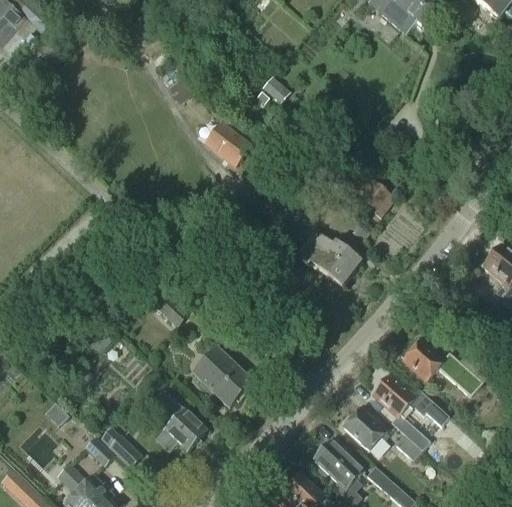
[(0,0),(0,46),(3,49),(29,20),(37,27),(42,32),(51,22),(41,12),(32,5),(34,3),(31,0),(0,0)]
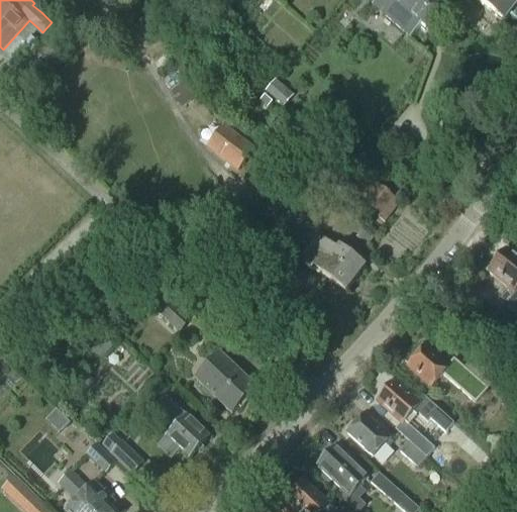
[(427,25),(445,5),(439,0),(374,0),(373,1),(411,33),(421,21),(427,25)]
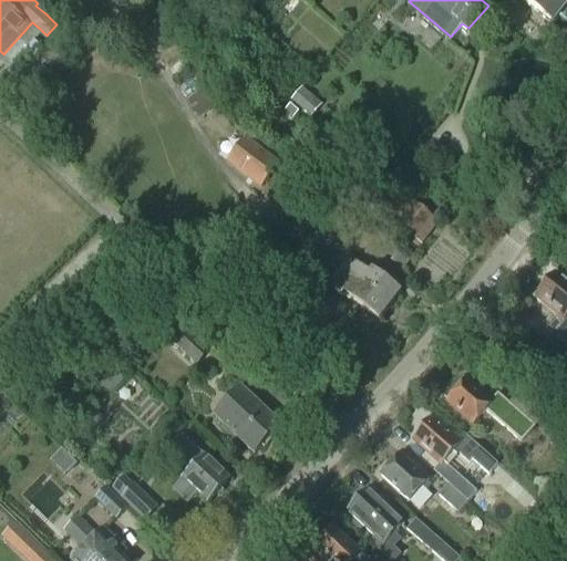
[(525,0),(554,22),(559,14),(566,19),(566,0),(525,0)]
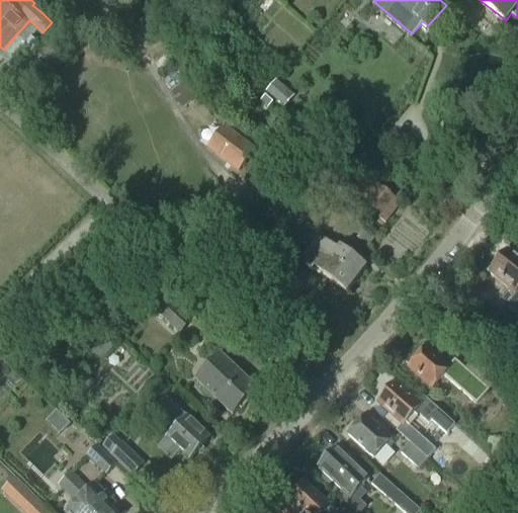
[(282,102),(291,91),(276,78),(269,86),(272,88),(269,91),(282,102)]
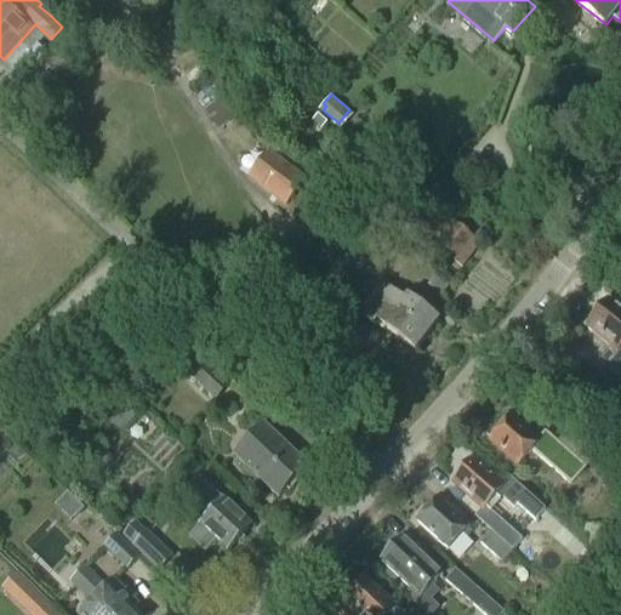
[(237,113),(224,95),(206,107),(218,125),(237,113)]
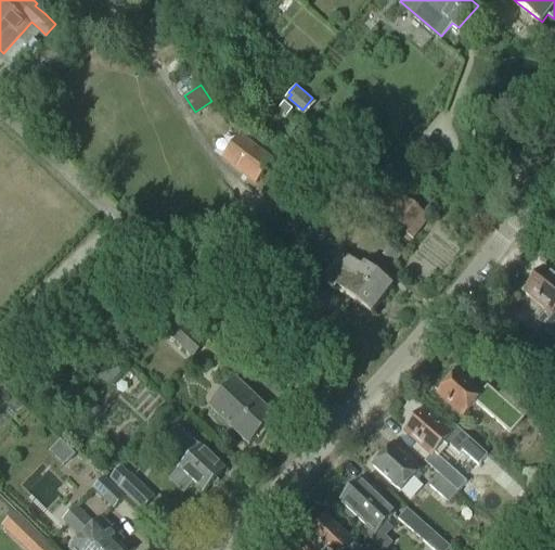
[(284,99),(279,104),(287,113),(293,106),(284,99)]
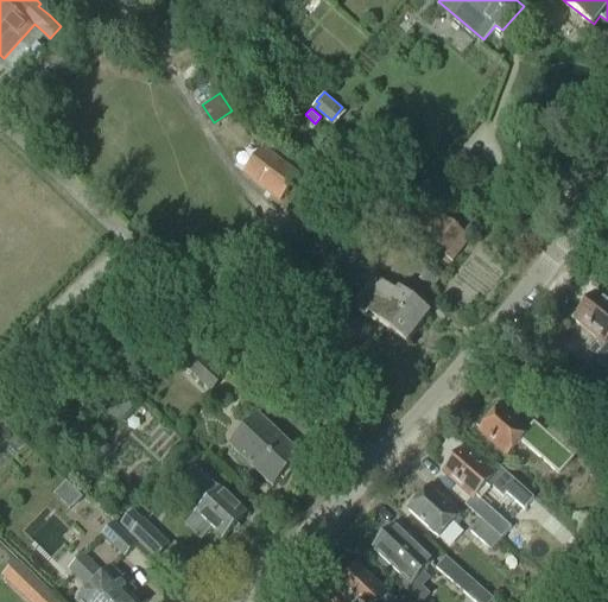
[(260,149),(245,169),(283,198),(298,177),(260,149)]
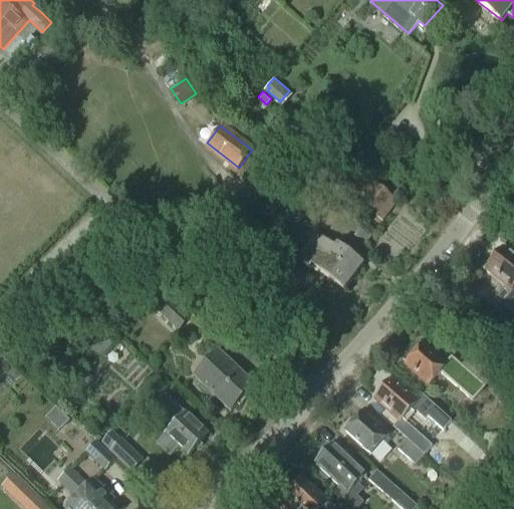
[(375,183),(355,208),(369,218),(370,216),(379,223),(398,200),(375,183)]
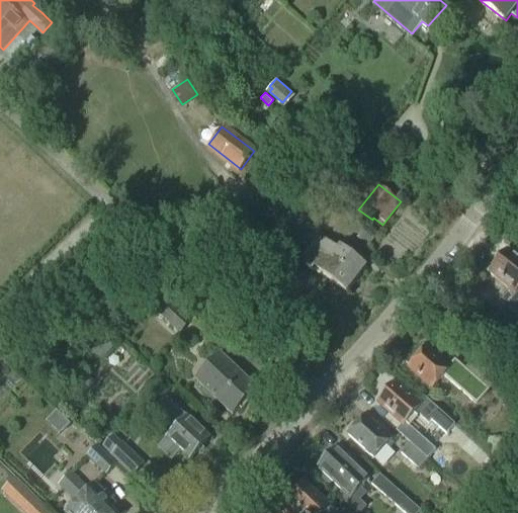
[(363,227),(356,235),(367,244),(374,236),(363,227)]
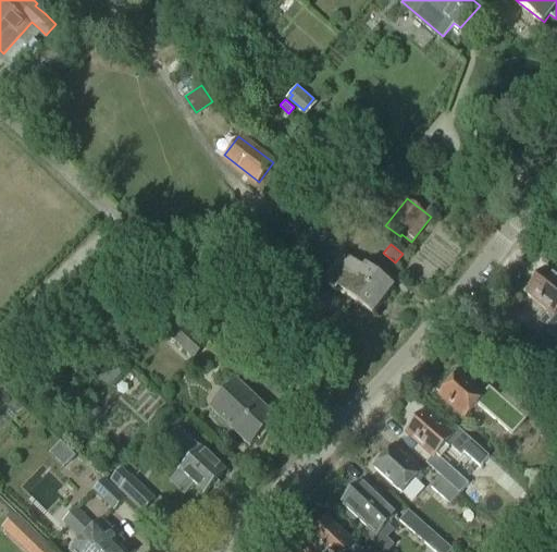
[(364,267),(343,250),(322,278),(335,287),(337,284),(372,311),(394,284),(367,264),(364,267)]
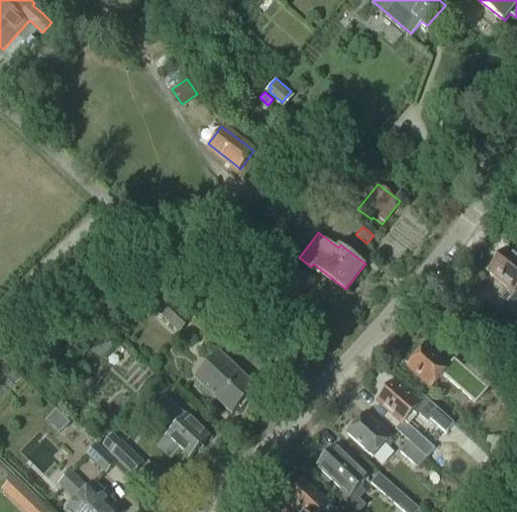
[(516,257),(506,247),(489,268),(516,290),(516,287),(516,257)]
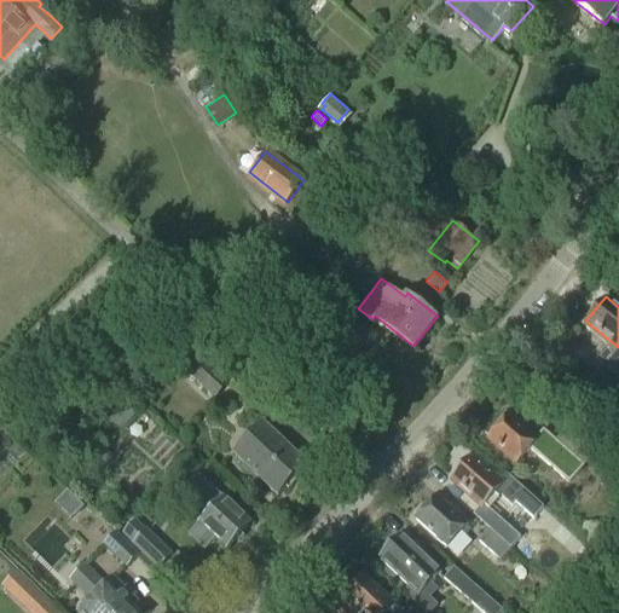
[(214,394),(229,380),(183,337),(169,352),(214,394)]
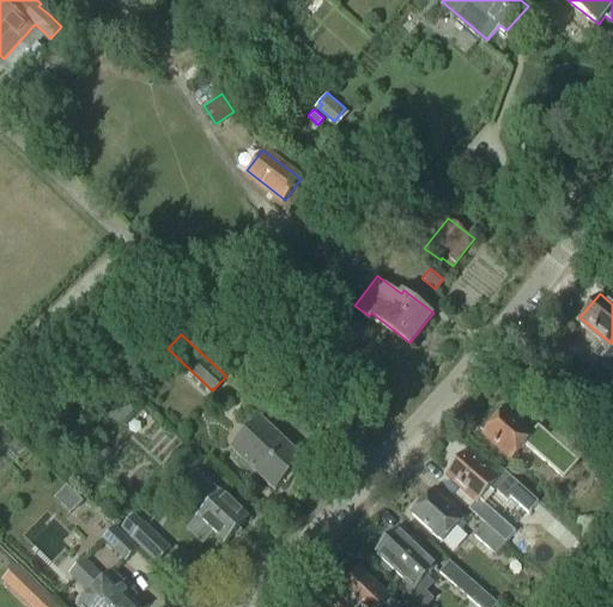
[(126,400),(116,411),(122,417),(133,406),(126,400)]
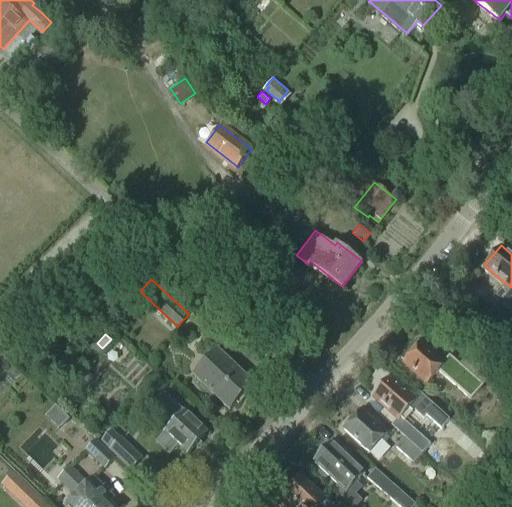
[(406,359),(404,360),(428,381),(439,368),(471,397),(484,382),(449,352),(444,358),(432,348),(431,349),(421,341),(414,349),(409,349),(405,354),(406,359)]
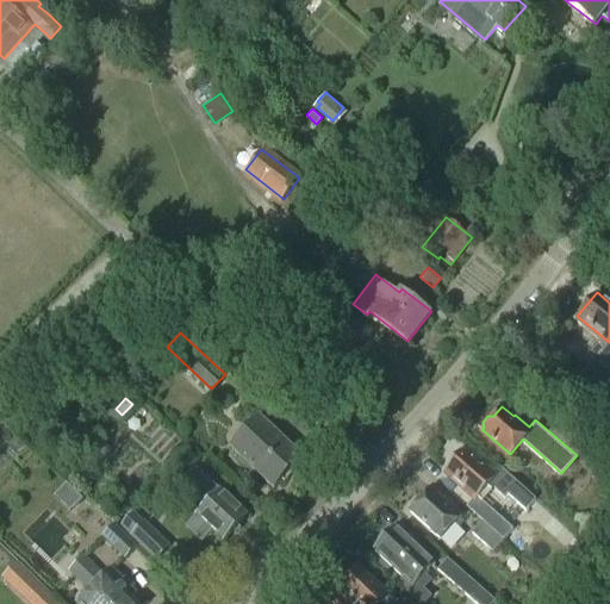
[(300,455),(260,416),(231,446),(273,485),(300,455)]
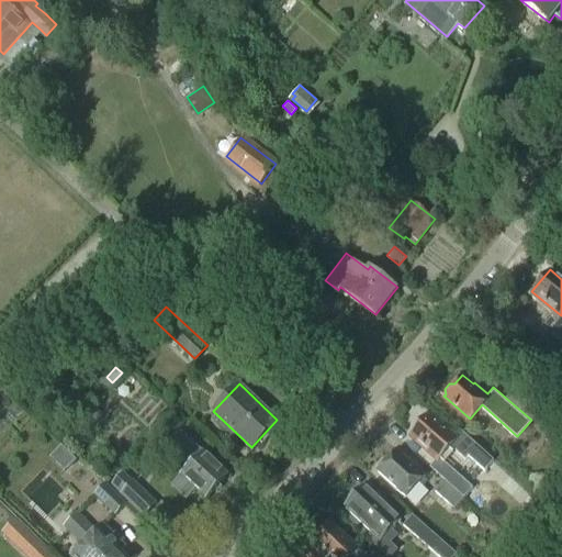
[(412,432),(411,434),(437,458),(451,444),(465,456),(468,453),(484,468),(494,458),(460,429),(454,435),(429,413),(422,421),(416,422),(412,426),(412,432)]
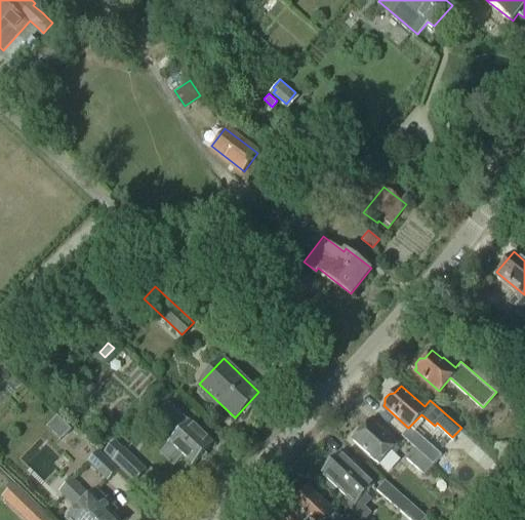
[(513,390),(506,398),(515,405),(522,397),(513,390)]
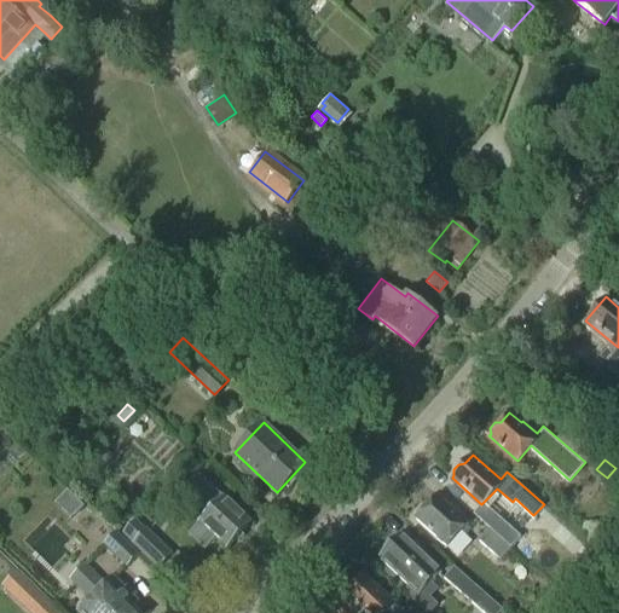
[(226,545),(250,520),(201,474),(186,489),(209,510),(190,531),(206,547),(215,536),(226,545)]
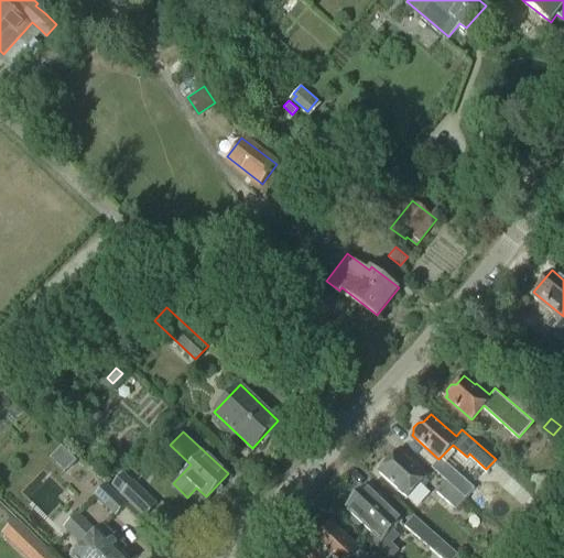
[(381,469),(380,470),(408,495),(427,473),(418,465),(416,467),(398,450),(391,458),(386,458),(381,463),(381,469)]
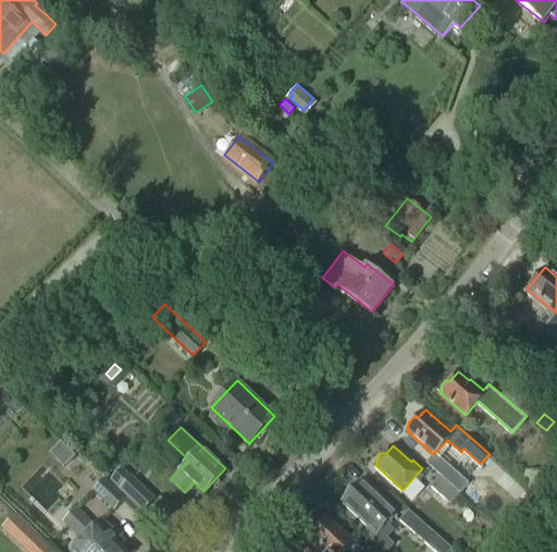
[(120,486),(131,474),(122,465),(110,478),(120,486)]
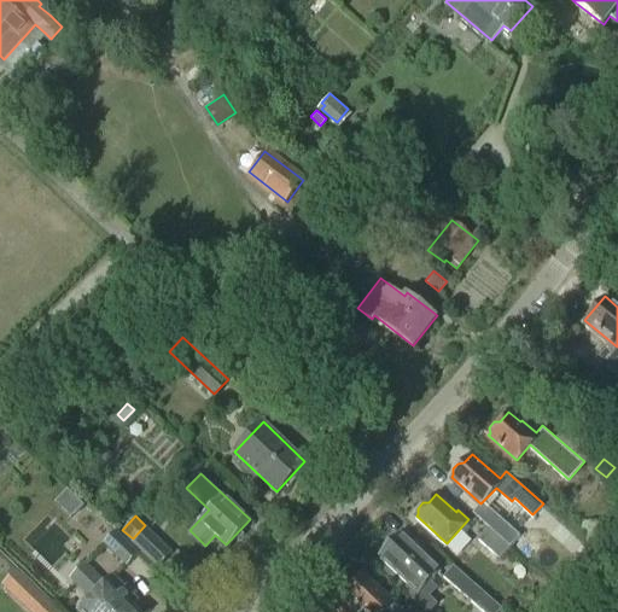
[(499,557),(509,545),(494,529),(489,524),(477,536),(499,557)]
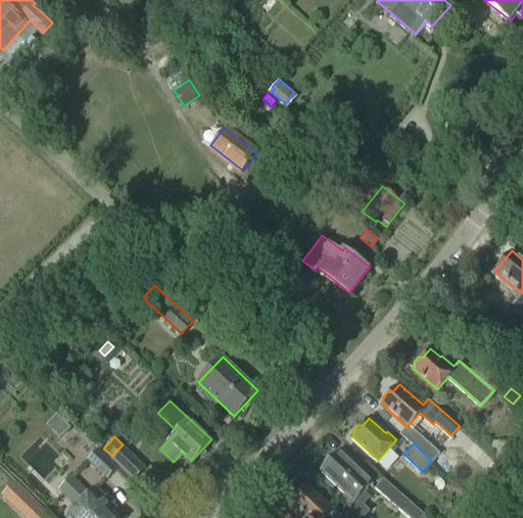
[(134,477),(145,465),(125,445),(113,458),(134,477)]
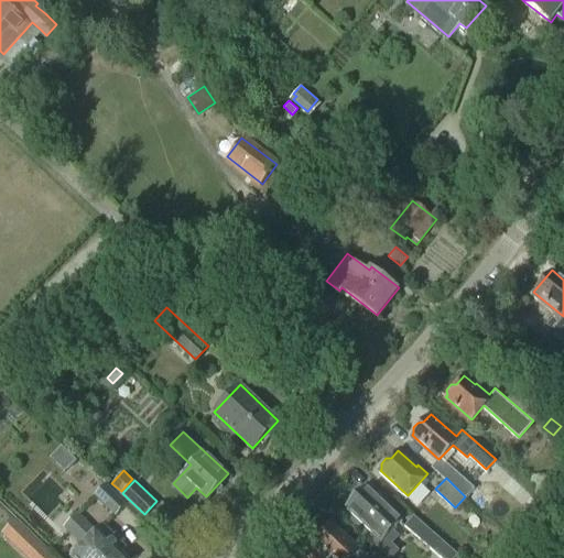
[(115,512),(126,502),(106,482),(96,493),(115,512)]
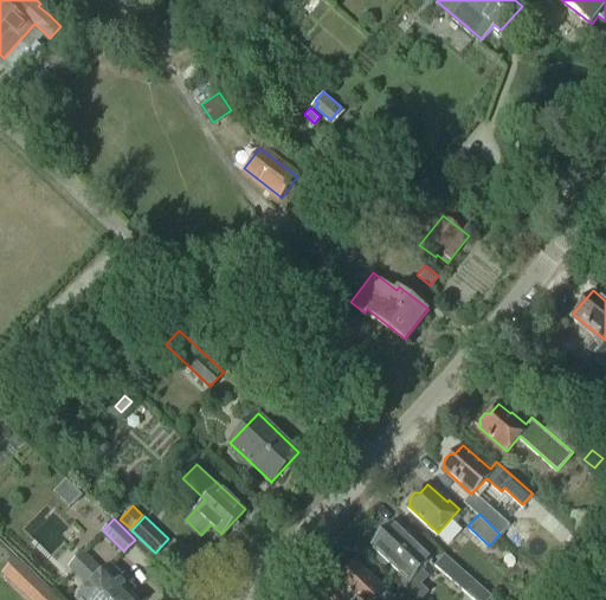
[(374,542),(373,543),(411,580),(432,556),(413,539),(412,540),(393,522),(385,531),(380,531),(374,537),(374,542)]
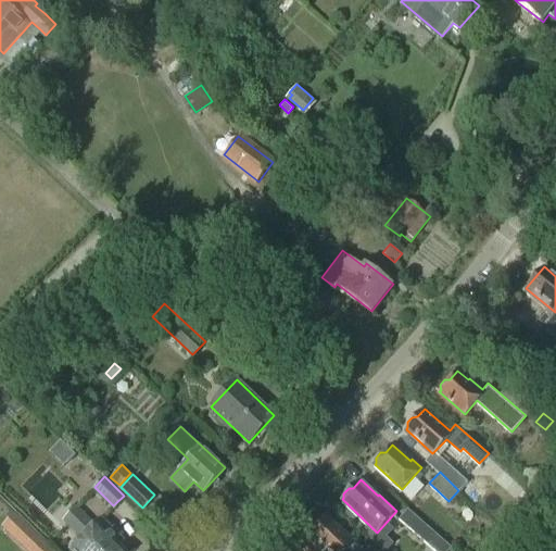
[(96,524),(77,505),(64,518),(83,537),(72,548),(74,550),(129,550),(119,542),(124,538),(102,517),(96,524)]
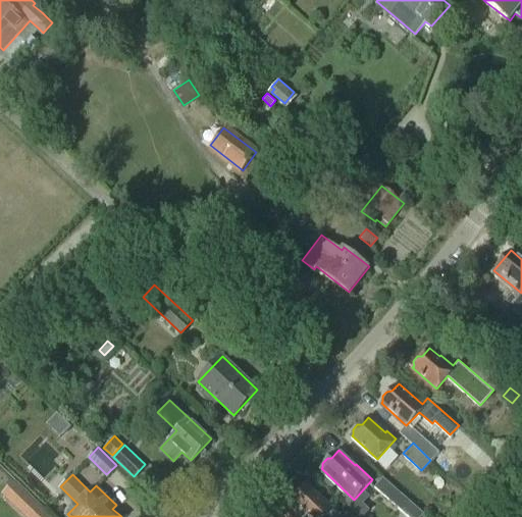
[(382,475),(374,485),(410,516),(418,516),(423,511),(382,475)]
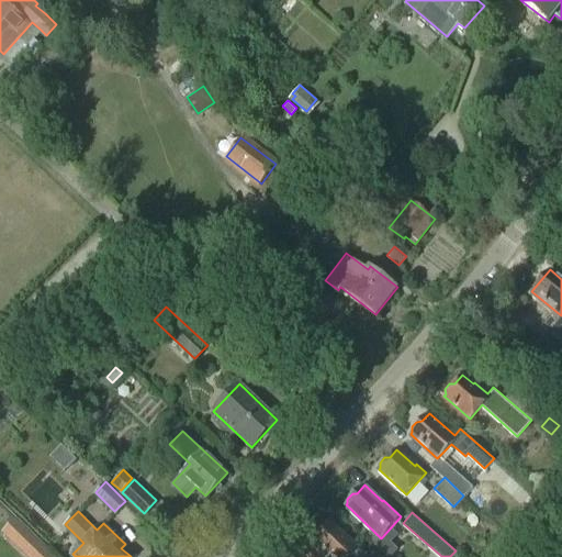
[(356,556),(352,553),(359,546),(330,520),(304,548),(313,556),(356,556)]
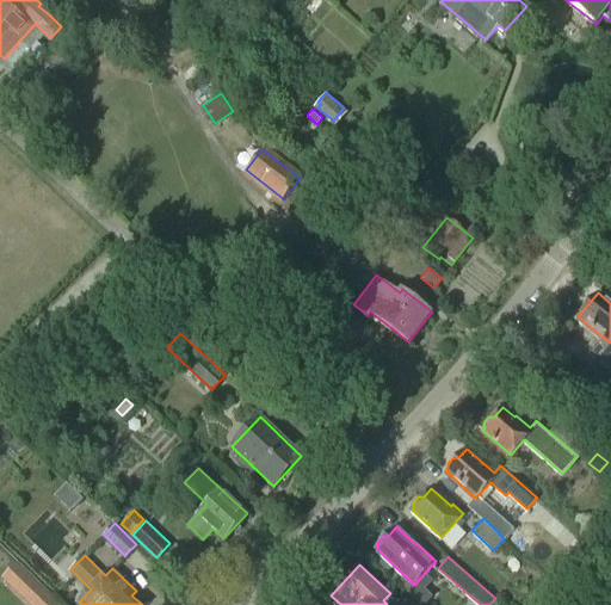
[(61,604),(45,590),(36,600),(41,604),(61,604)]
